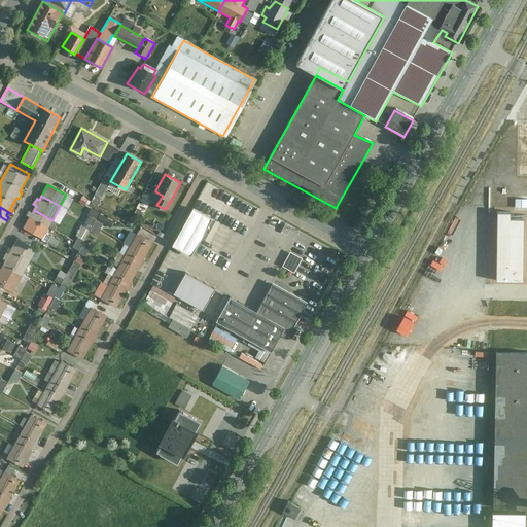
[(97,219),(100,212),(93,208),(90,215),(91,215),(97,219)]
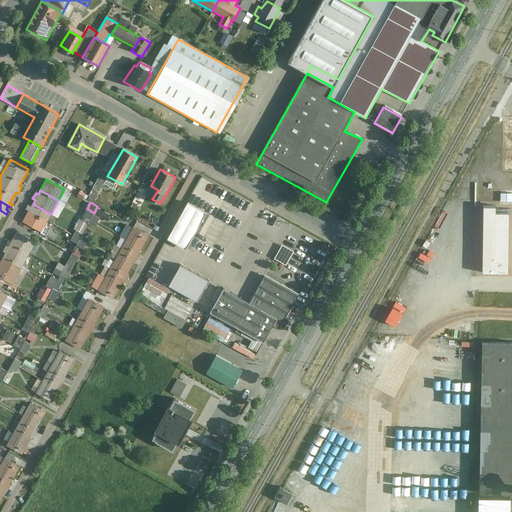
[(190,202),(169,238),(188,249),(208,213),(190,202)]
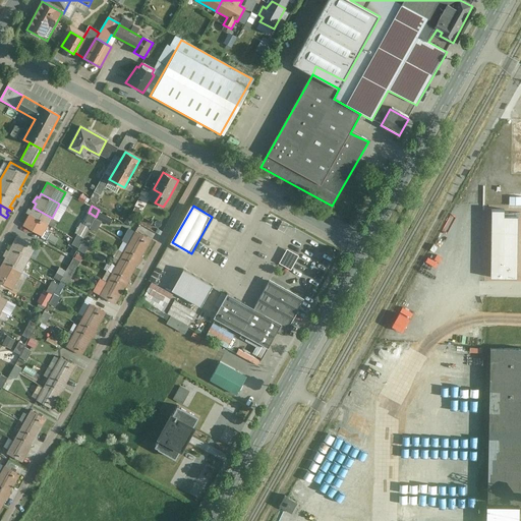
[(29,209),(26,212),(48,224),(52,218),(34,208),(32,210),(29,209)]
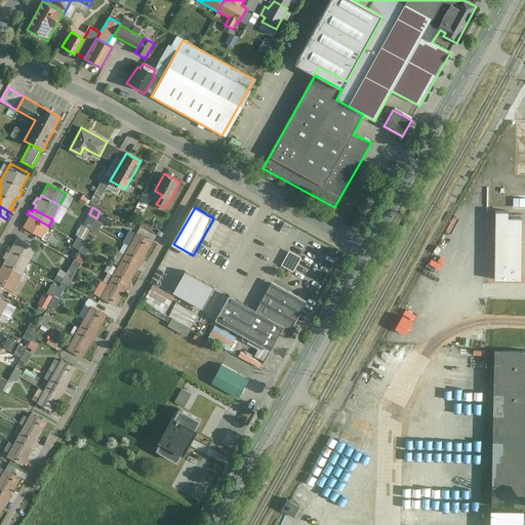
[(524,278),(524,215),(514,216),(514,210),(496,210),(496,279),(524,278)]
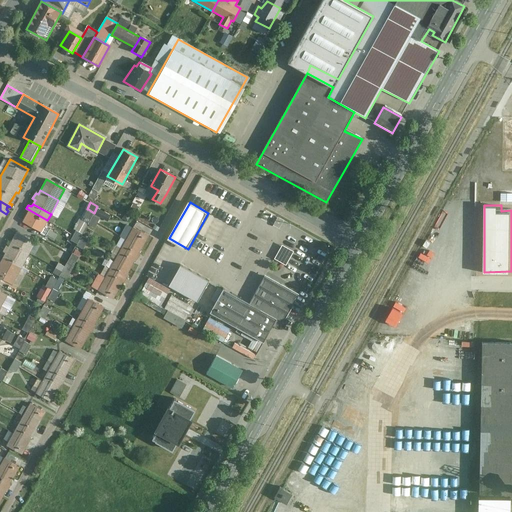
[(98,207),(94,214),(101,217),(103,218),(106,211),(98,207)]
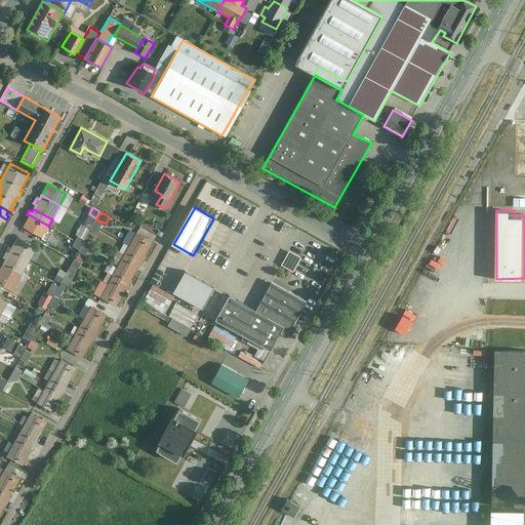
[(30,215),(24,227),(42,237),(48,226),(27,213),(27,214),(30,215)]
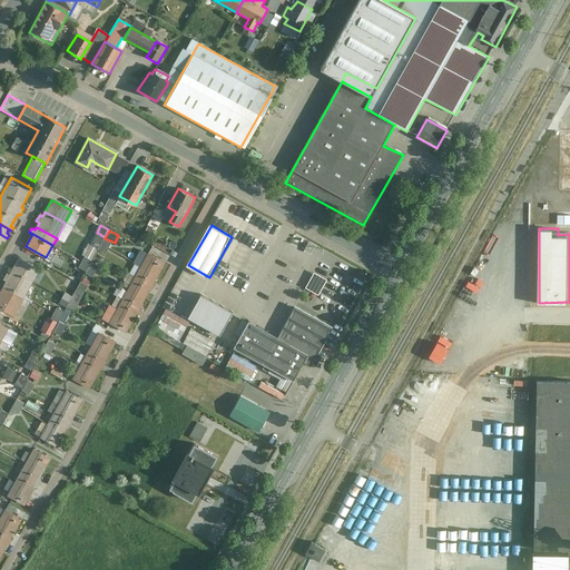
[(105,237),(98,233),(91,244),(99,247),(105,237)]
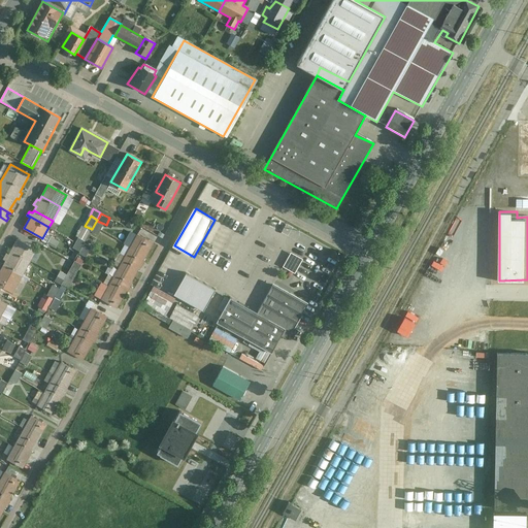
[(104,224),(97,221),(92,231),(98,235),(104,224)]
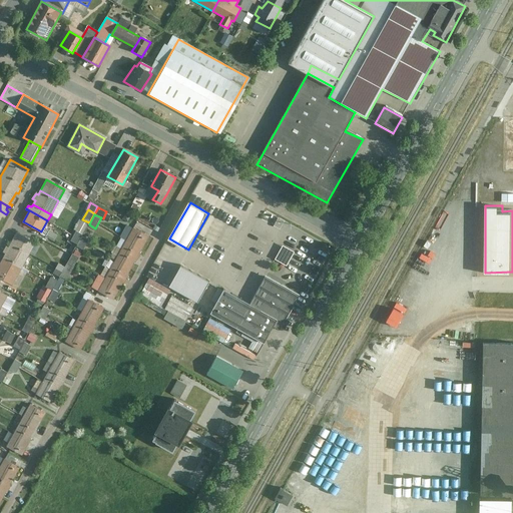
[(134,227),(99,291),(113,299),(123,282),(124,282),(128,276),(127,275),(135,260),(136,261),(140,254),(139,253),(149,235),(134,227)]
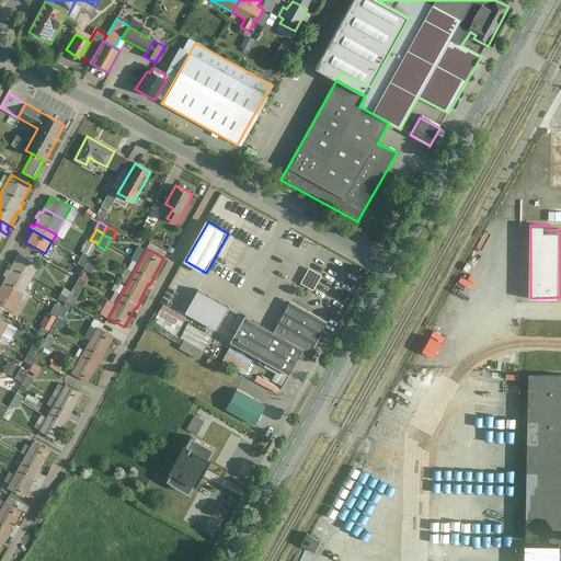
[(91,255),(84,252),(79,262),(86,266),(91,258),(91,255)]
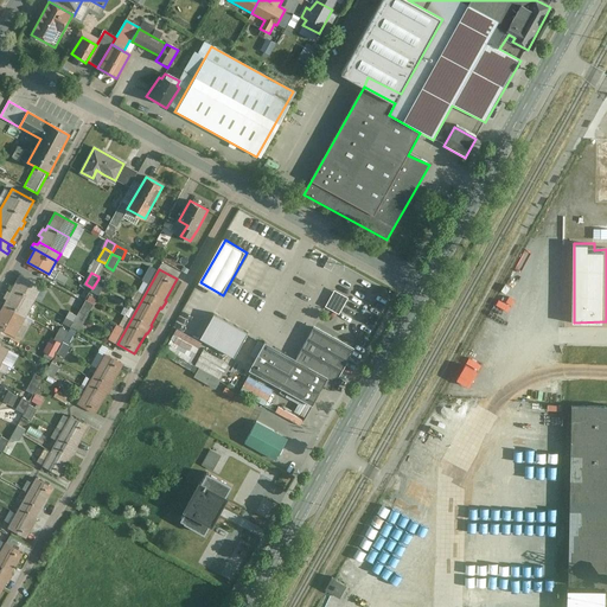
[(20,275),(13,288),(34,300),(42,287),(20,275)]
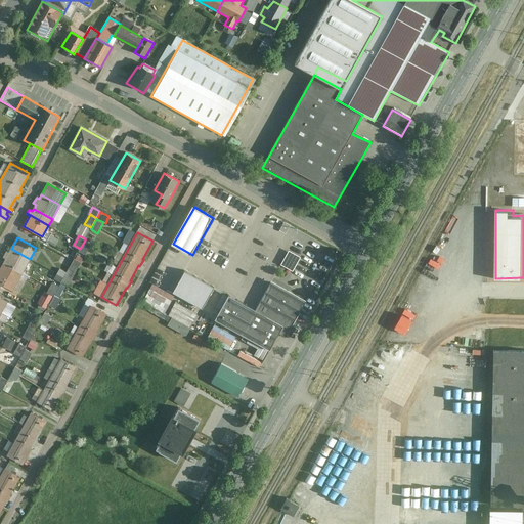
[(91,245),(85,241),(80,249),(79,251),(86,255),(91,245)]
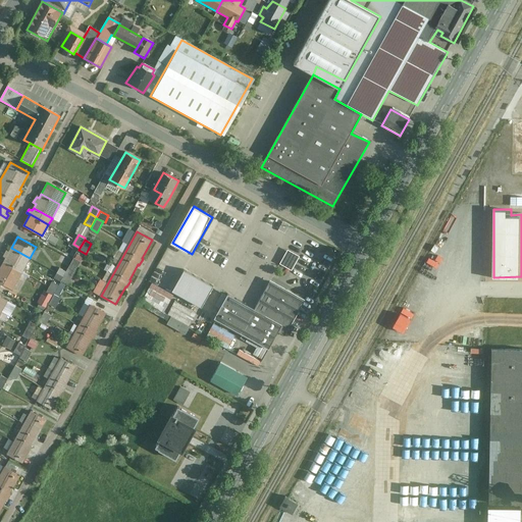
[(6,250),(5,253),(27,264),(30,258),(11,248),(9,251),(6,250)]
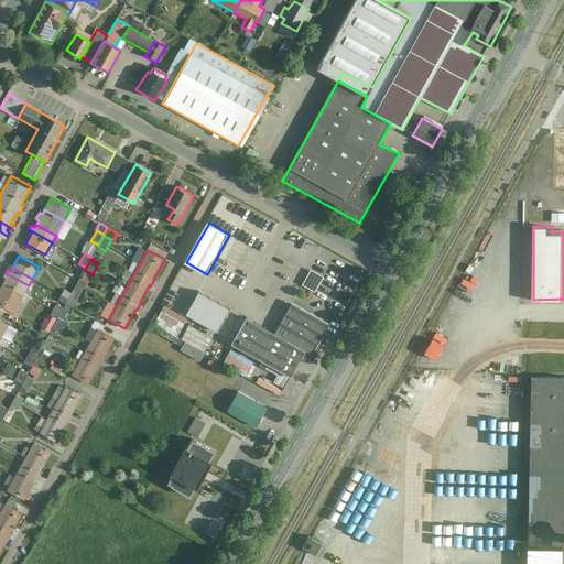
[(313,268),(305,284),(318,291),(326,274),(313,268)]
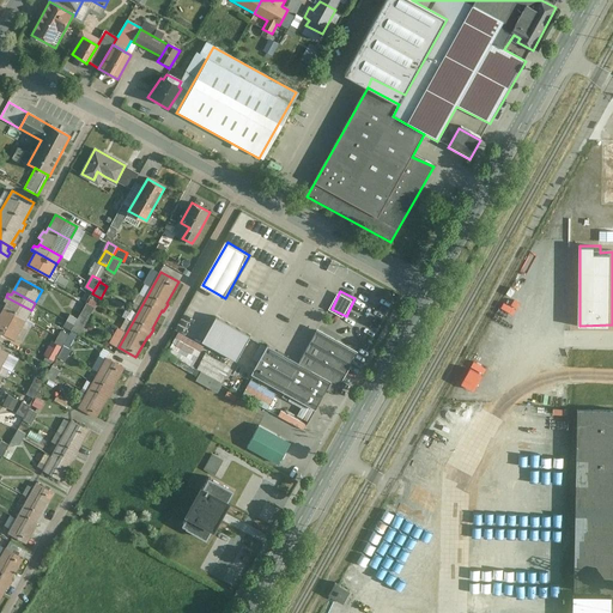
[(6,297),(4,301),(7,302),(5,307),(26,319),(31,310),(6,297)]
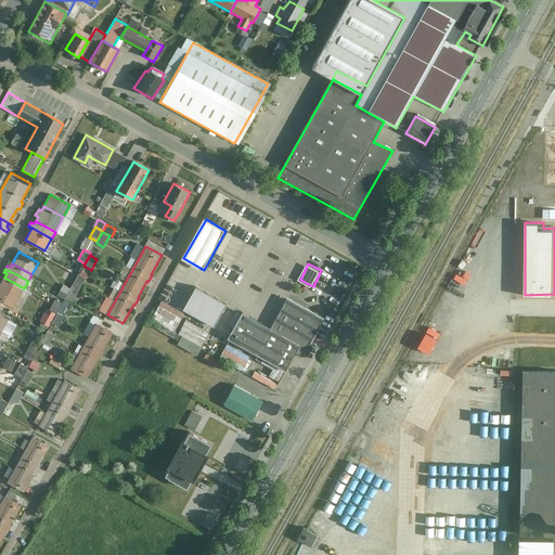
[(87,278),(79,273),(74,284),(80,288),(87,278)]
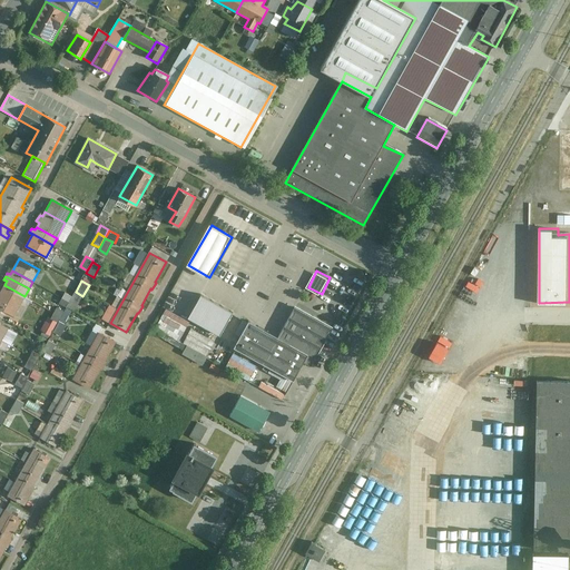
[(5,285),(0,292),(0,307),(13,316),(15,314),(25,297),(25,296),(5,285)]
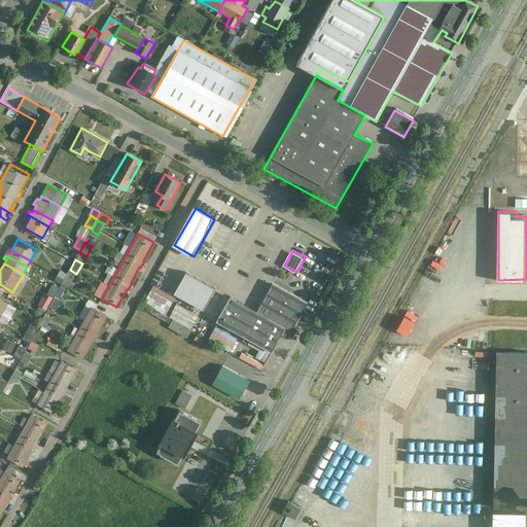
[(56,279),(62,283),(68,274),(61,270),(56,279)]
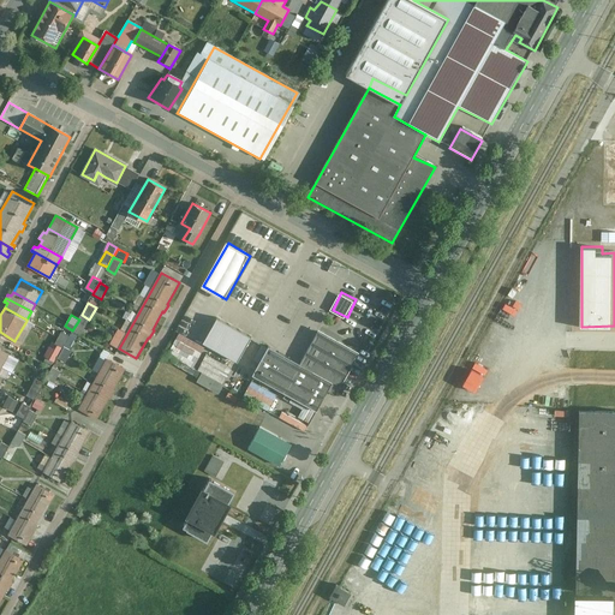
[(89,320),(82,315),(79,320),(72,330),(79,334),(81,335),(89,320)]
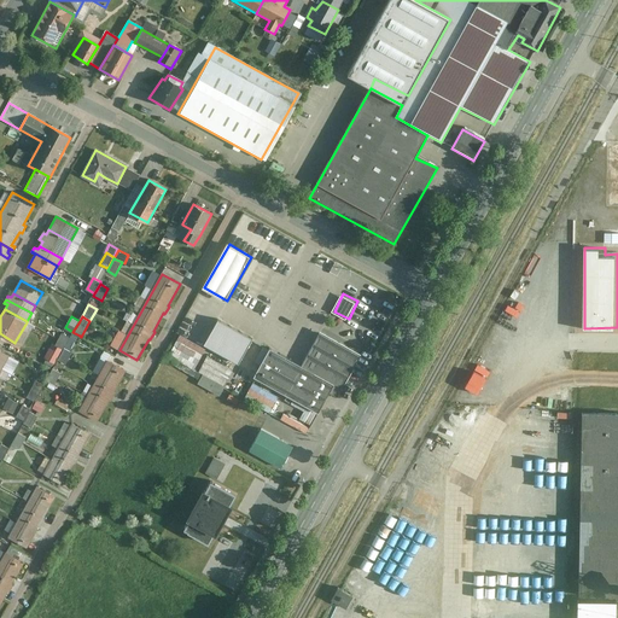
[(220,318),(204,344),(239,365),(255,337),(220,318)]
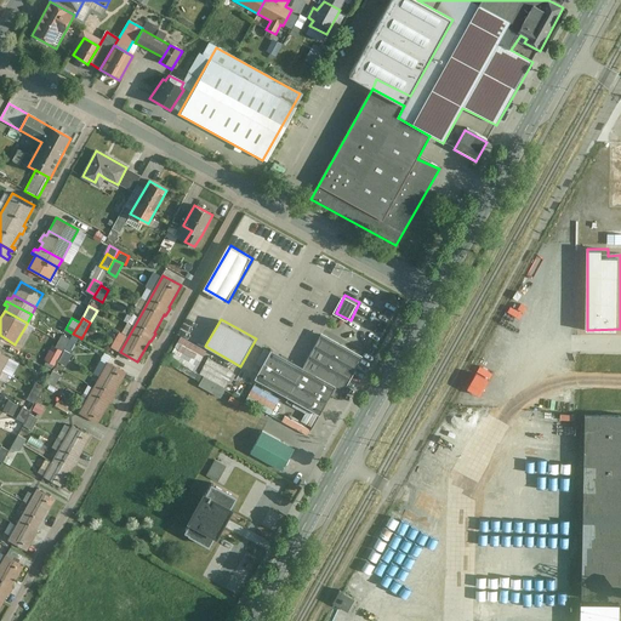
[(80,337),(73,334),(70,339),(64,348),(72,352),(80,337)]
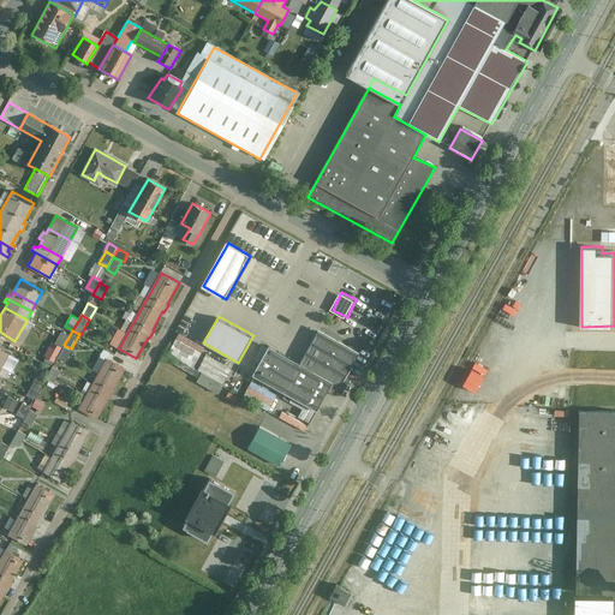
[(64,345),(70,335),(63,332),(57,342),(63,346),(64,345)]
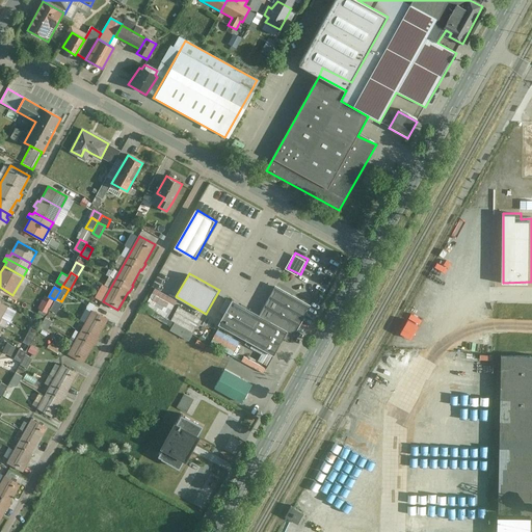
[(310,308),(274,289),(259,319),(231,304),(216,327),(253,347),(250,350),(262,355),(256,366),(243,357),(240,363),(263,376),(283,340),(290,343),(310,308)]
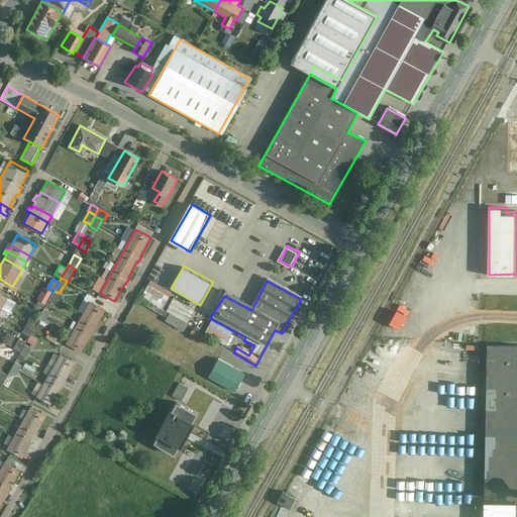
[(148,285),(141,297),(164,309),(171,296),(148,285)]
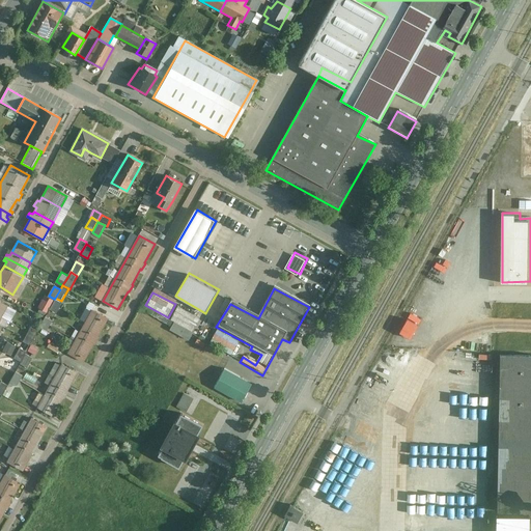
[(48,312),(54,300),(46,296),(39,308),(48,312)]
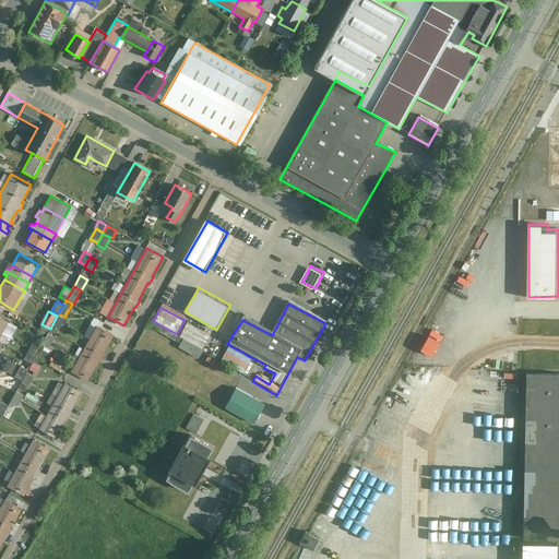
[(66,319),(59,314),(54,325),(60,329),(66,319)]
